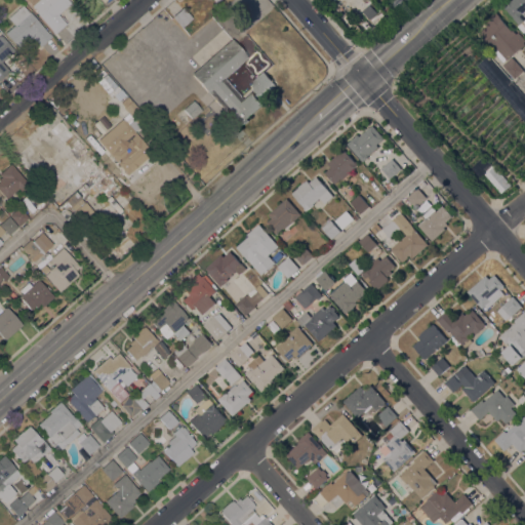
[(68,0),(71,3),(57,14),(66,24),(55,33),(45,22),(48,19),(39,9),(37,11),(26,0),(68,0)]
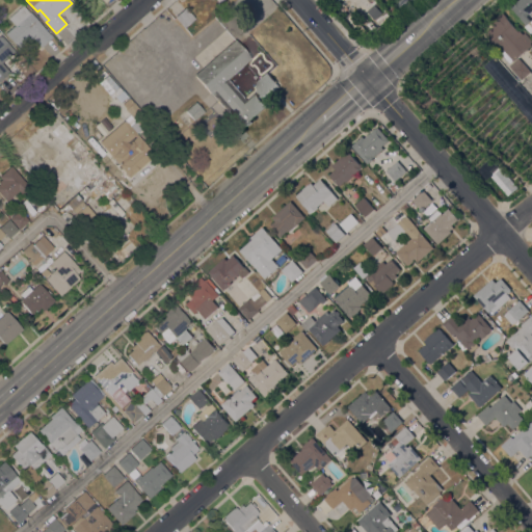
[(519,0),(531,0),(531,22),(526,26),(511,8),(517,2),(517,1),(519,0)]
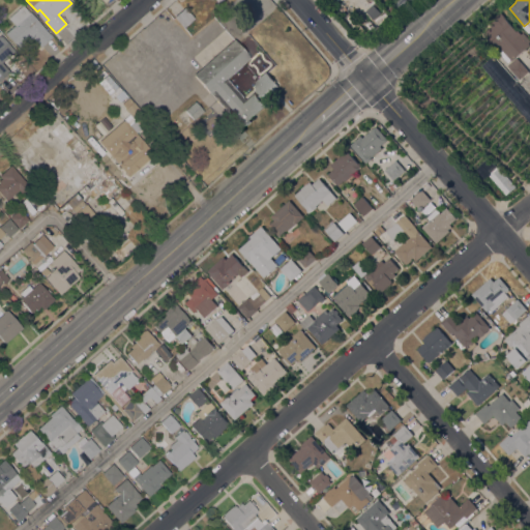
[(23,5),(29,11),(30,11),(52,36),(40,47),(32,37),(27,41),(19,49),(5,33),(15,25),(8,18),(23,5)]
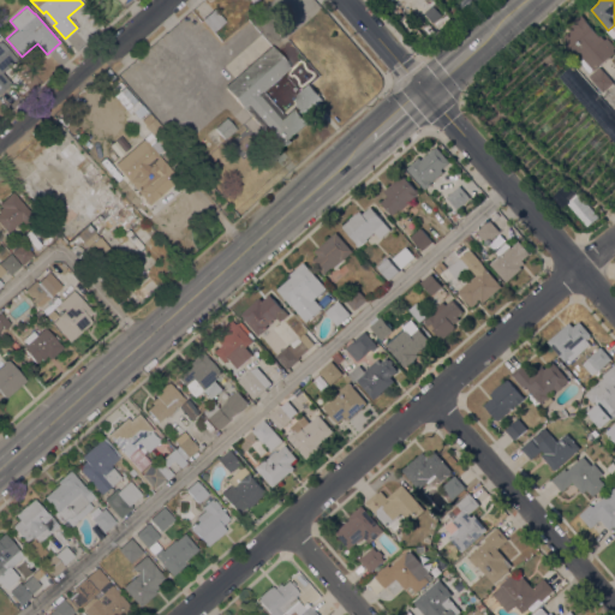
[(440,16),(431,6),(423,15),(433,24),(440,16)]
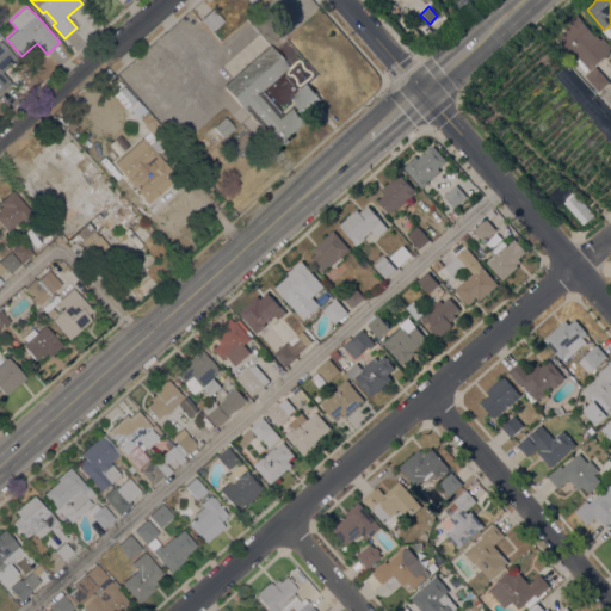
[(201,19),(213,8),(223,20),(211,31),(201,19)]
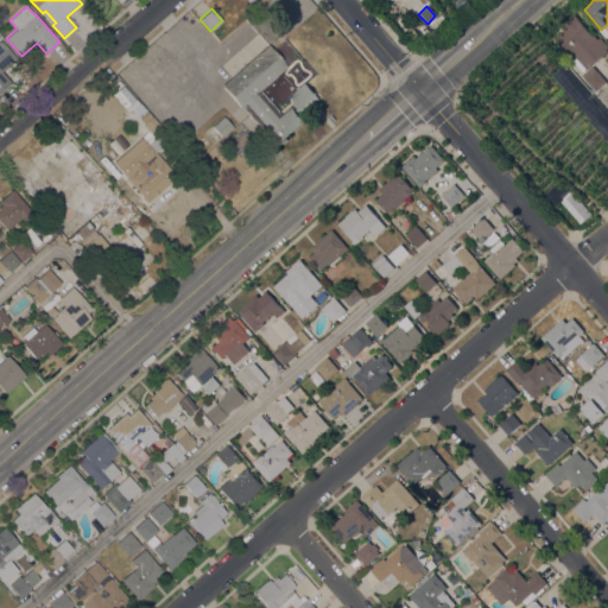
[(607,52),(587,71),(586,70),(582,74),(572,62),(575,61),(571,57),(555,39),(564,31),(561,27),(575,16),(578,20),(593,37),(594,36),(597,40),(600,38),(607,48),(606,50),(607,52)]
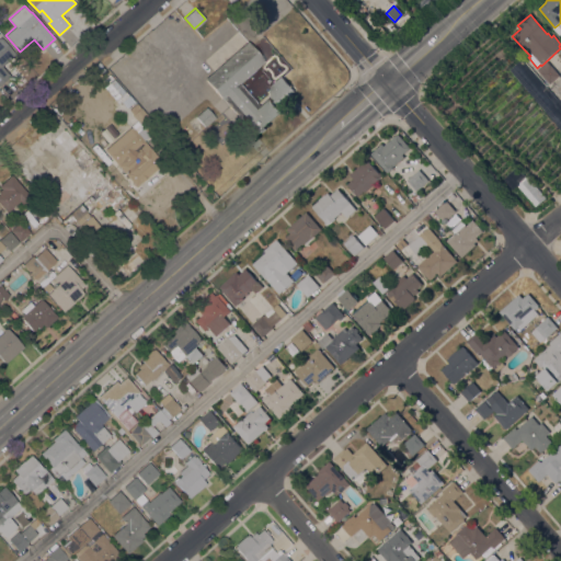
[(1,66),(10,76),(0,84),(0,37),(15,54),(1,66)]
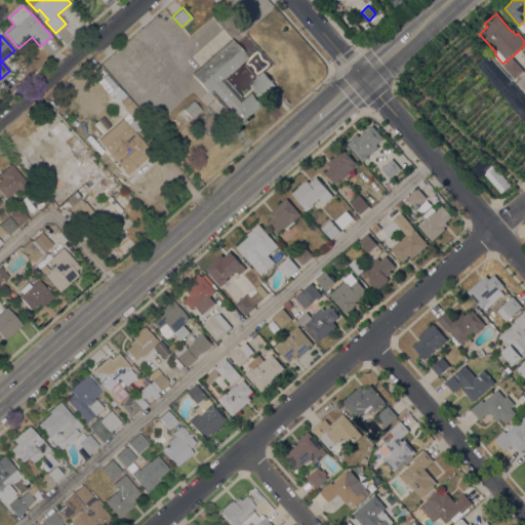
[(232,38),(248,57),(224,78),(242,98),(251,91),(255,96),(257,94),(249,85),(264,72),(276,85),(258,101),(263,106),(247,119),(248,121),(244,125),(242,124),(239,127),(208,92),(191,74),(232,38)]
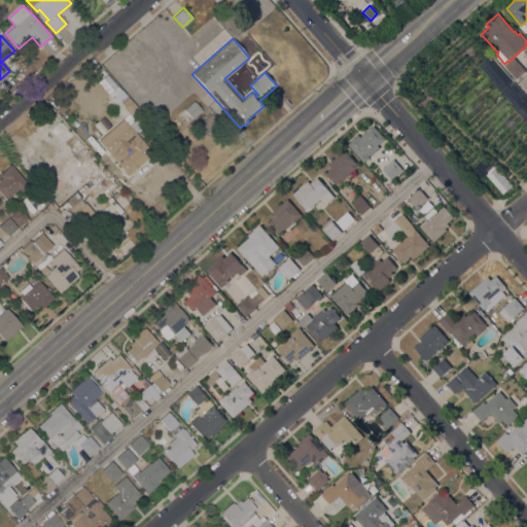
[(504,66),(514,58),(525,71),(516,79),(504,66)]
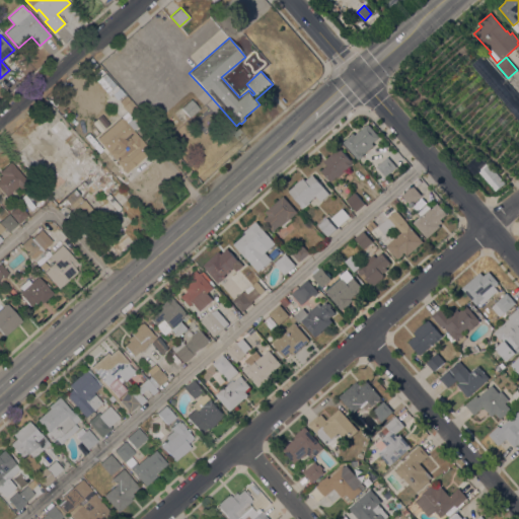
[(189,118),(180,107),(191,99),(199,108),(189,118)]
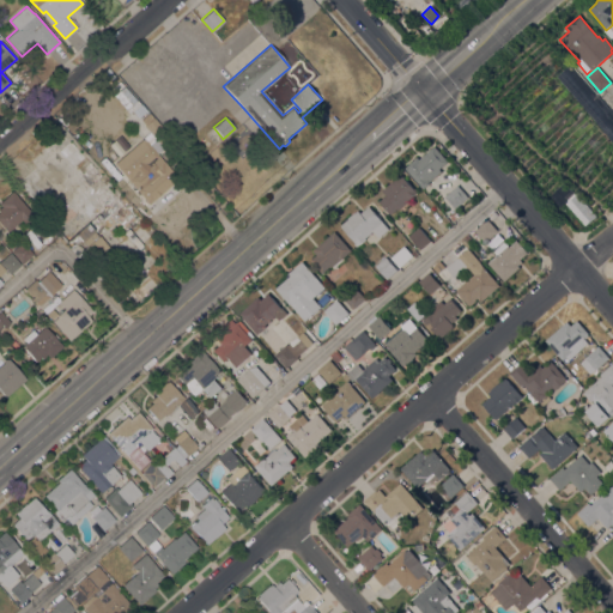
[(174,143),(165,150),(145,126),(152,119),(174,143)]
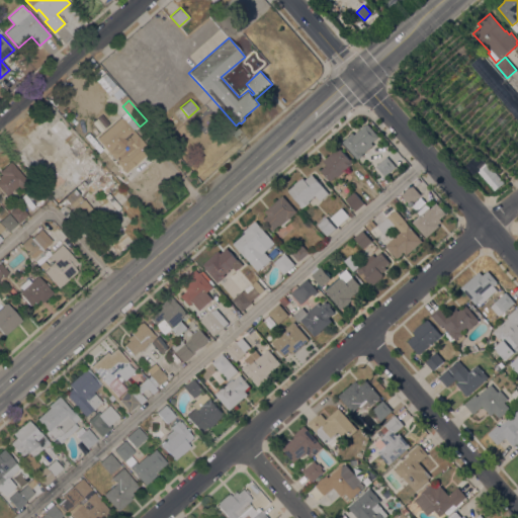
[(94,141),(121,116),(151,151),(123,175),(94,141)]
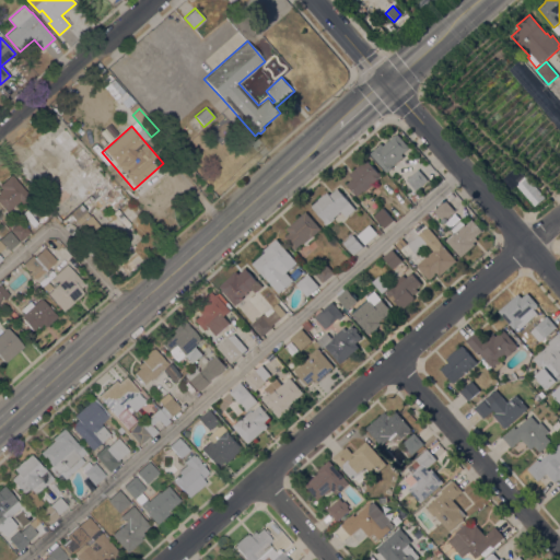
[(54,138),(66,128),(78,142),(67,152),(54,138)]
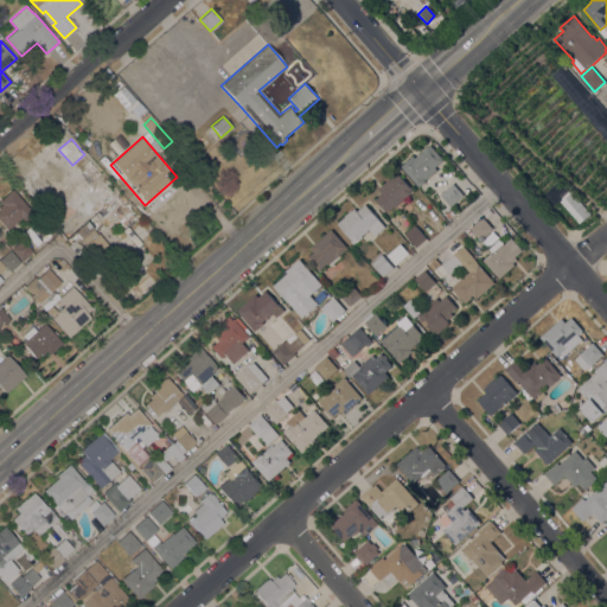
[(426,181),(420,187),(401,167),(414,157),(415,159),(430,146),(443,160),(435,168),(438,171),(426,181)]
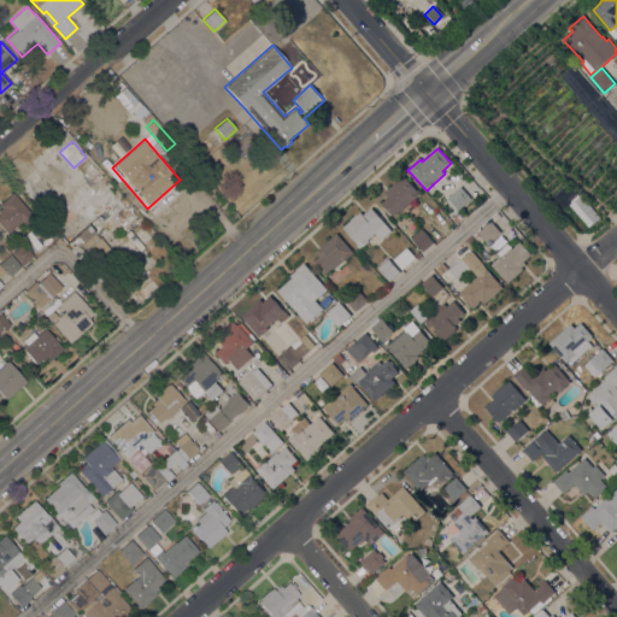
[(93,262),(83,251),(87,248),(78,239),(75,242),(74,241),(70,244),(69,241),(107,209),(82,178),(89,172),(84,166),(90,162),(104,176),(100,178),(105,184),(106,183),(118,198),(122,203),(123,201),(129,209),(128,210),(137,221),(128,229),(119,221),(109,229),(101,219),(90,228),(99,238),(100,238),(110,248),(93,262)]
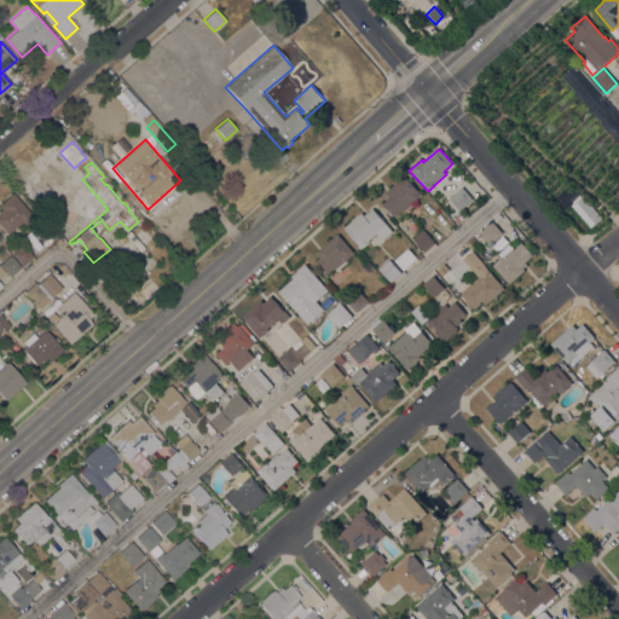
[(403,213),(401,212),(394,218),(383,204),(391,198),(386,194),(397,184),(397,185),(405,177),(418,192),(420,191),(422,195),(412,202),(414,203),(403,213)]
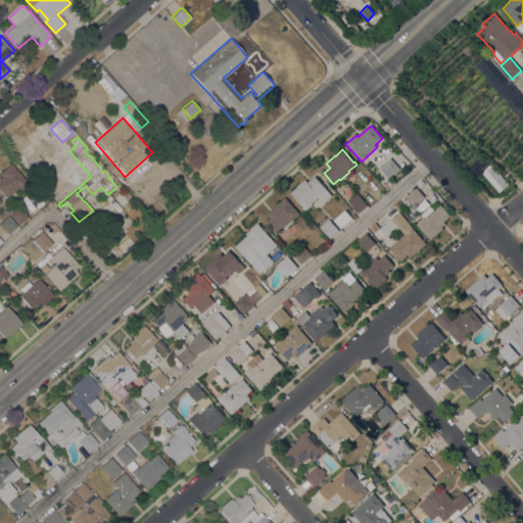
[(42,174),(35,179),(17,158),(24,152),(42,174)]
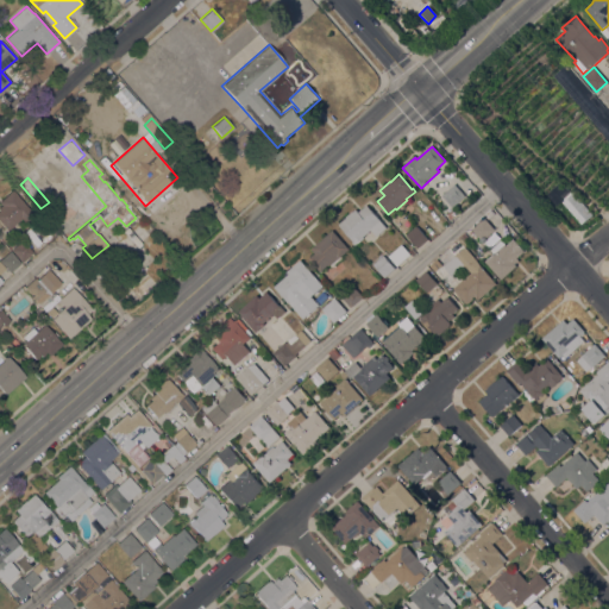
[(454,184),(465,196),(452,208),(441,196),(454,184)]
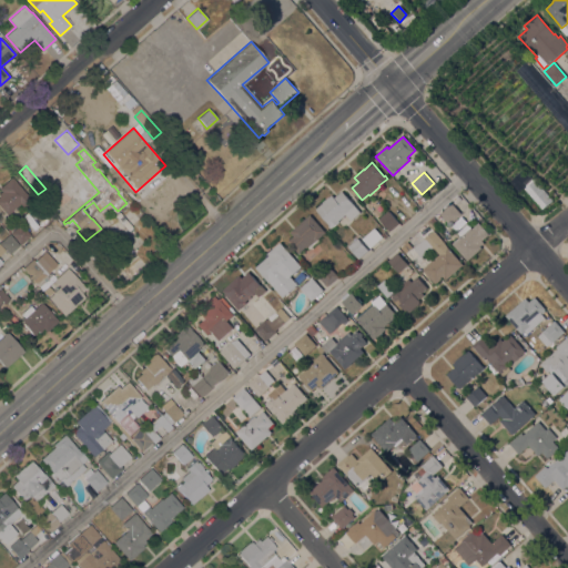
[(34,204),(26,212),(19,204),(8,214),(6,212),(4,212),(0,208),(0,192),(1,191),(0,189),(0,186),(11,178),(34,204)]
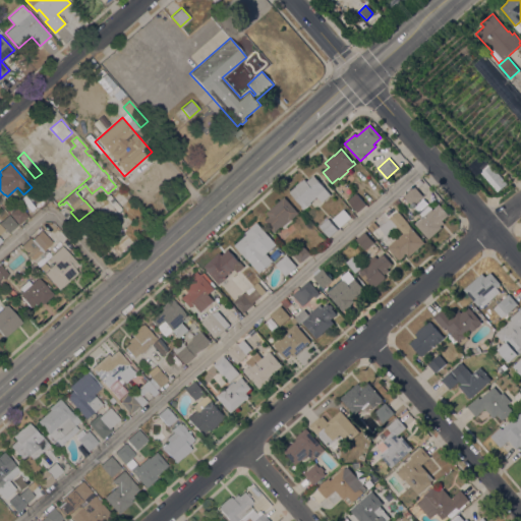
[(481,173),(490,165),(507,184),(498,192),(481,173)]
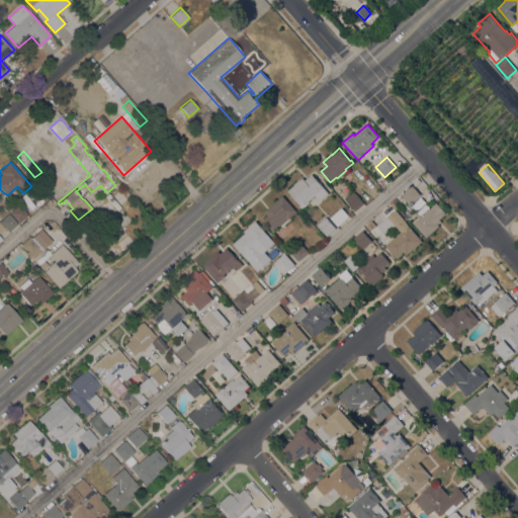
[(329,194),(321,201),(316,195),(310,201),(301,208),(299,206),(300,205),(288,191),(294,185),(299,180),(303,178),(305,181),(312,175),(329,194)]
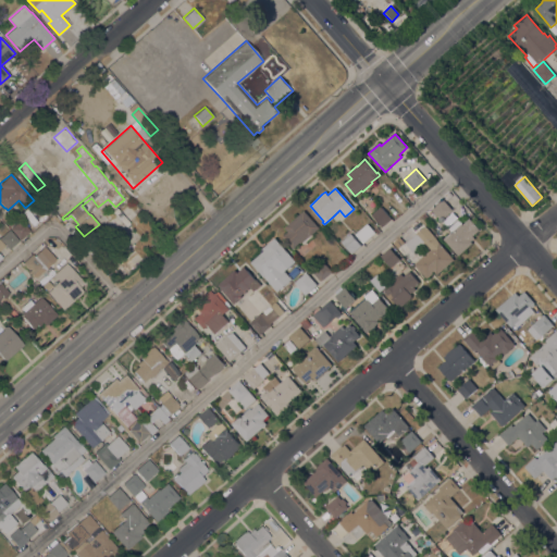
[(411,201),(408,197),(412,193),(417,197),(411,201)]
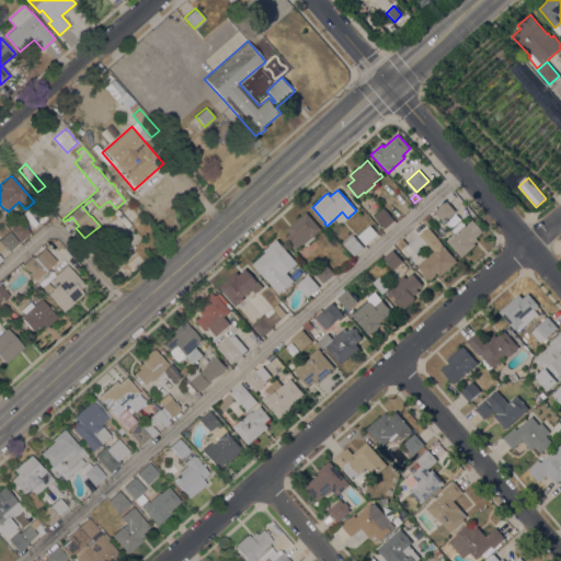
[(446,202),(456,213),(444,222),(435,212),(446,202)]
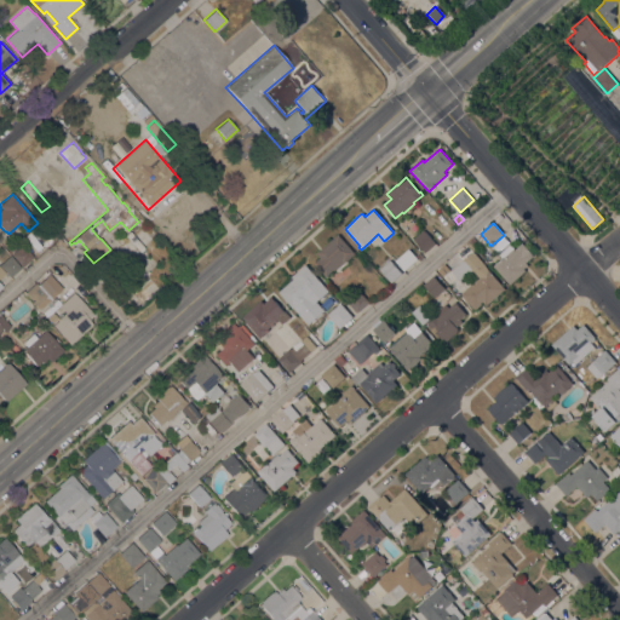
[(425,253),(413,240),(424,230),(435,244),(425,253)]
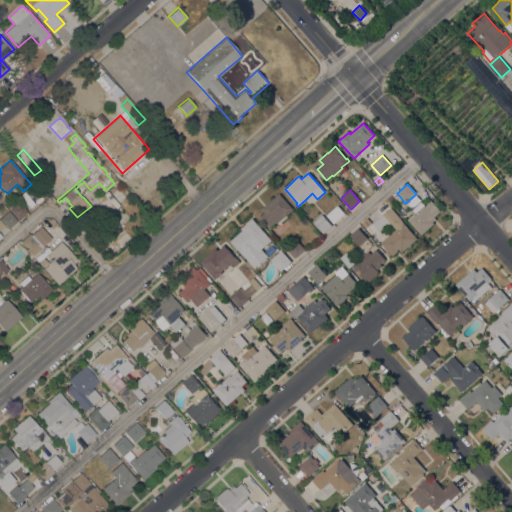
[(279,194),(293,209),(276,224),(276,223),(269,229),(260,218),(265,214),(261,210),(279,194)]
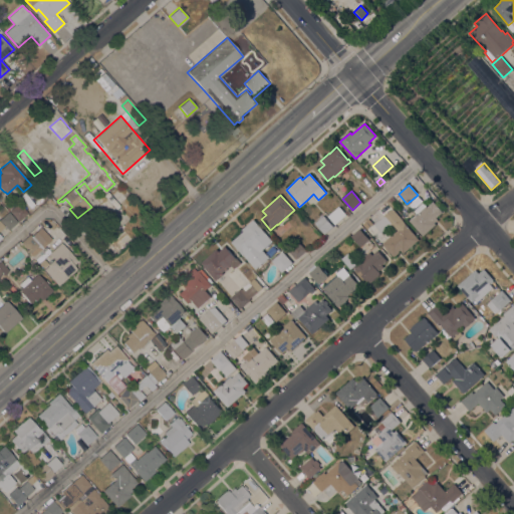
[(410,221),(417,214),(414,211),(423,203),(427,208),(433,202),(443,213),(436,218),(438,220),(435,223),(436,225),(423,236),(410,221)]
